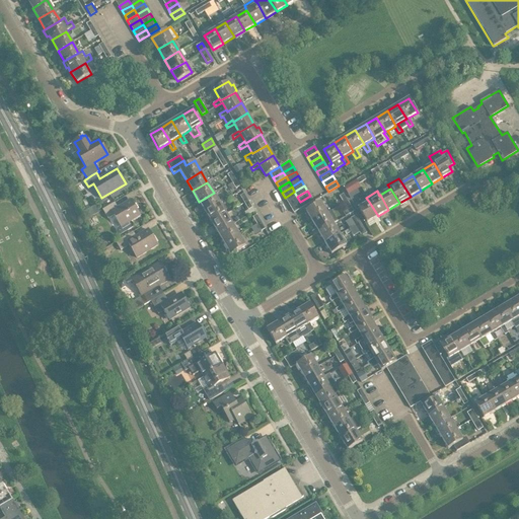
[(294,192),(285,198),(288,203),(297,197),(294,192)]
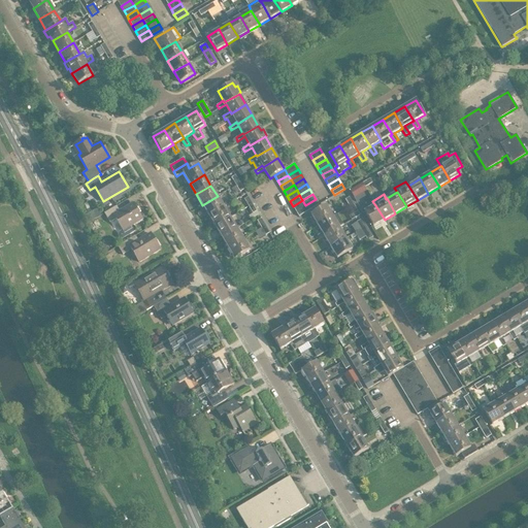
[(224,206),(218,196),(202,205),(209,216),(224,206)]
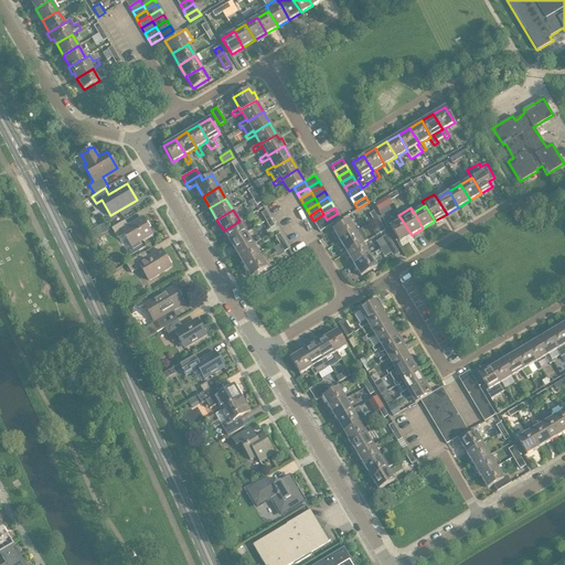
[(338,213),(327,220),(330,225),(341,219),(338,213)]
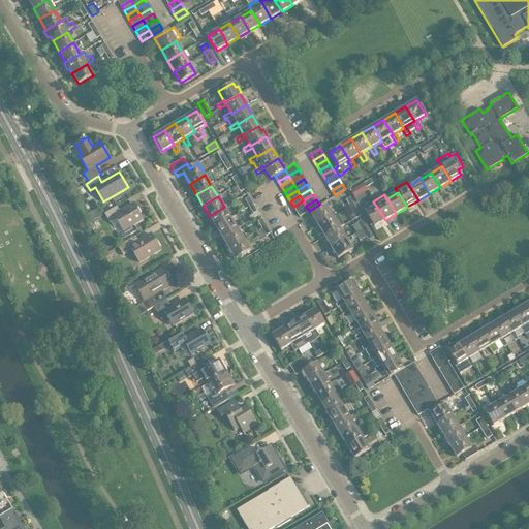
[(296,211),(306,206),(303,200),(293,207),(296,211)]
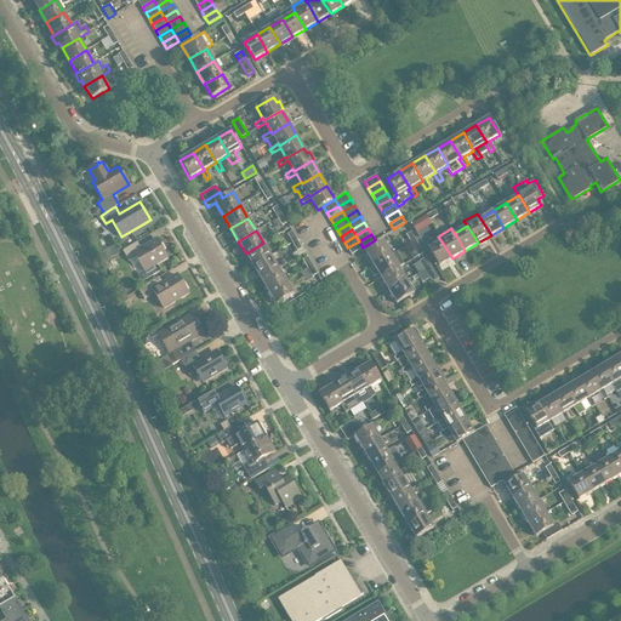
[(157,265),(167,258),(155,239),(141,249),(137,241),(123,251),(129,261),(136,257),(144,271),(141,273),(140,275),(141,278),(142,279),(144,280),(158,272),(159,269),(159,267),(157,265)]
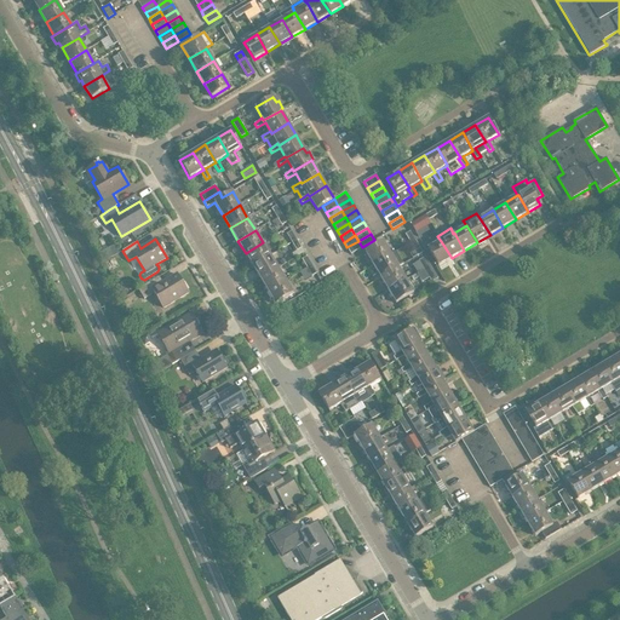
[(351,254),(362,247),(359,241),(346,247),(351,254)]
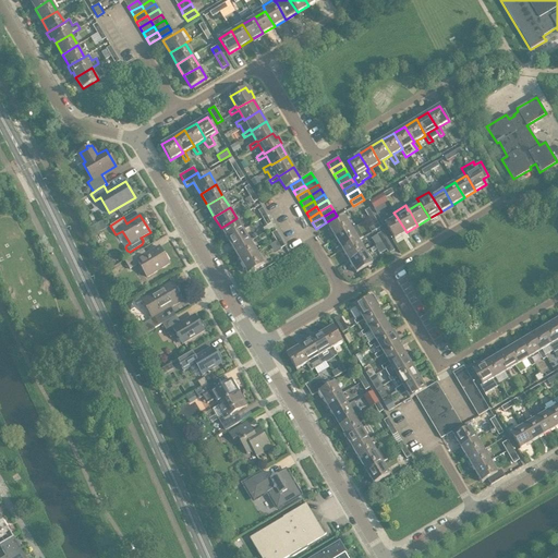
[(336,239),(351,229),(344,217),(329,227),(336,239)]
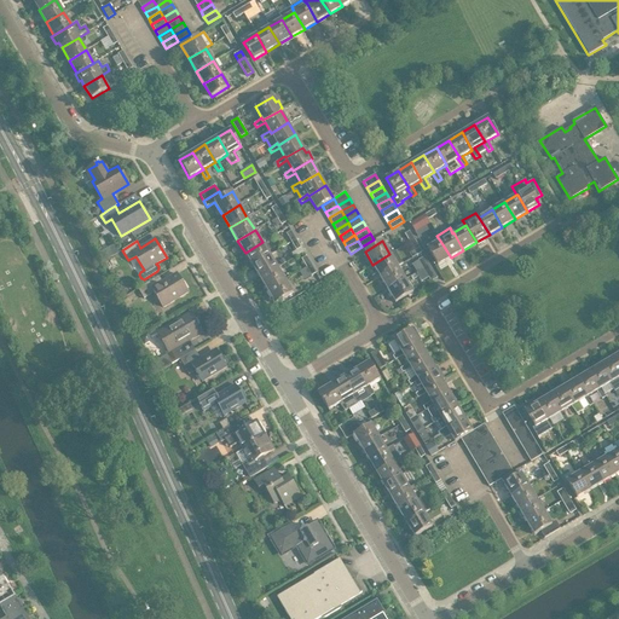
[(438,266),(451,258),(440,241),(427,248),(438,266)]
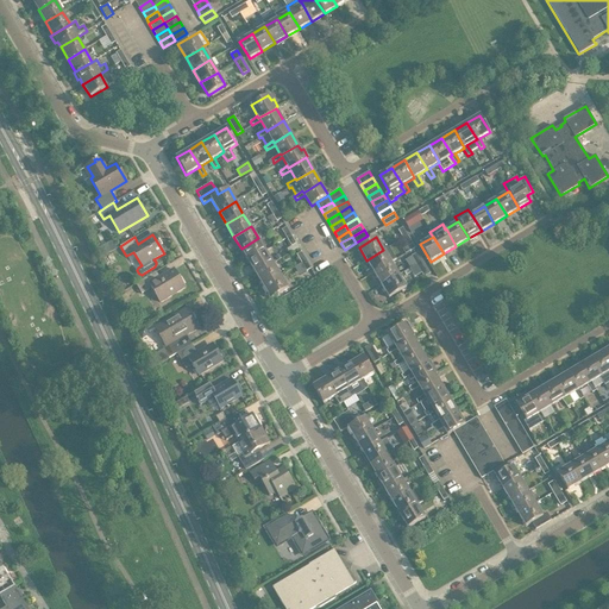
[(242,249),(249,262),(265,251),(258,238),(242,249)]
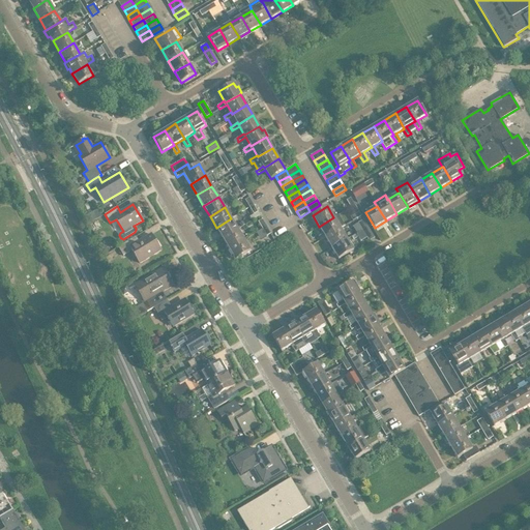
[(341,229),(333,217),(319,227),(326,237),(341,229)]
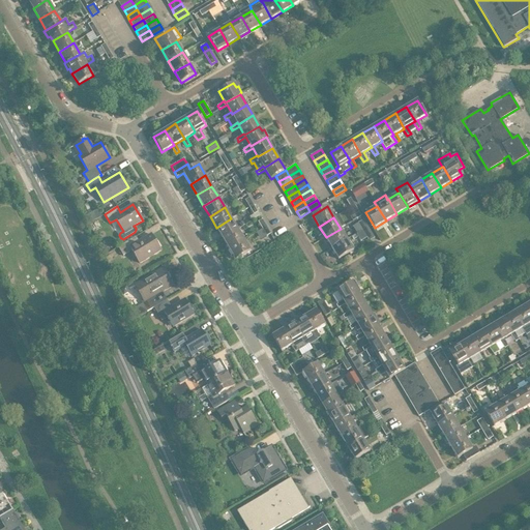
[(237,229),(231,218),(216,228),(223,238),(237,229)]
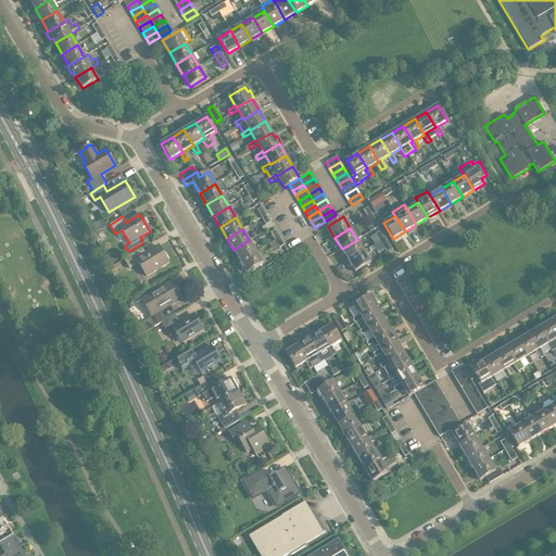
[(379,239),(384,236),(381,230),(376,234),(379,239)]
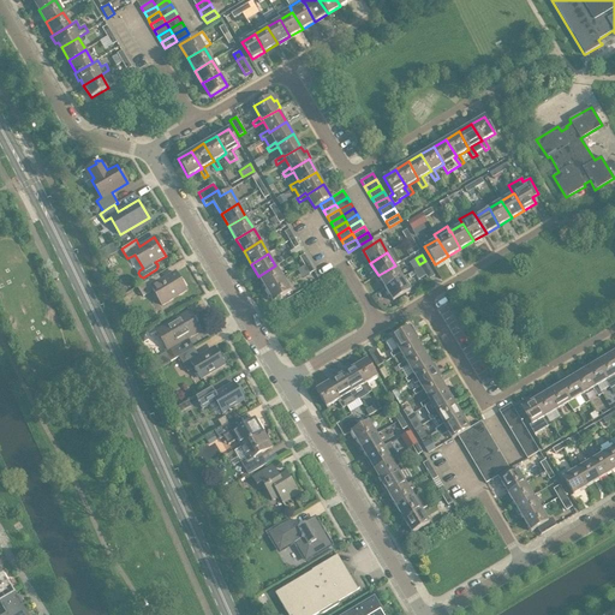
[(435,276),(425,261),(419,264),(428,280),(435,276)]
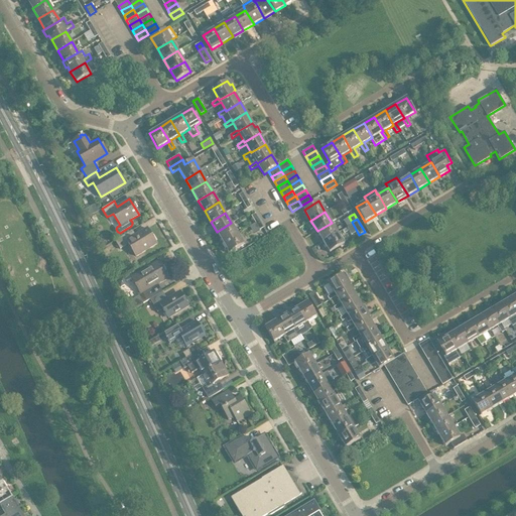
[(217,232),(223,242),(238,234),(231,223),(217,232)]
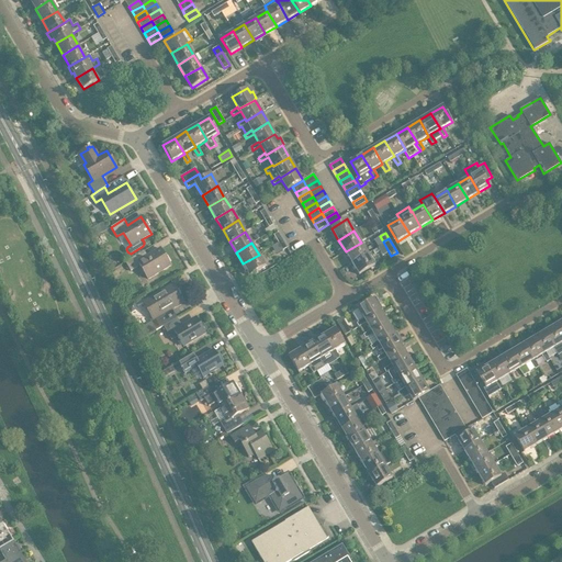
[(368,254),(361,243),(346,251),(352,263),(368,254)]
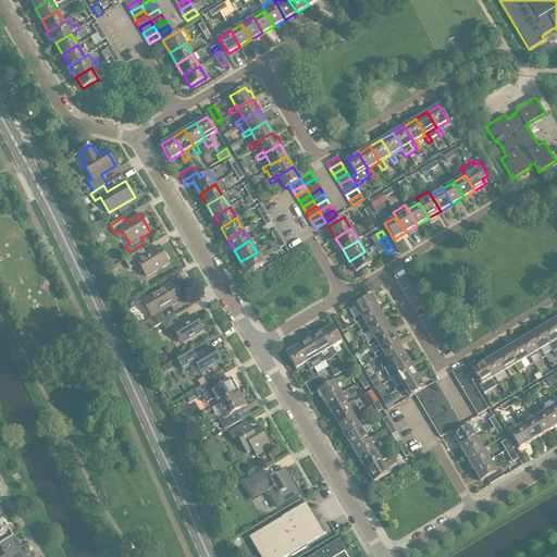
[(159,246),(147,254),(146,254),(143,248),(124,259),(130,269),(138,263),(147,276),(169,263),(159,246)]
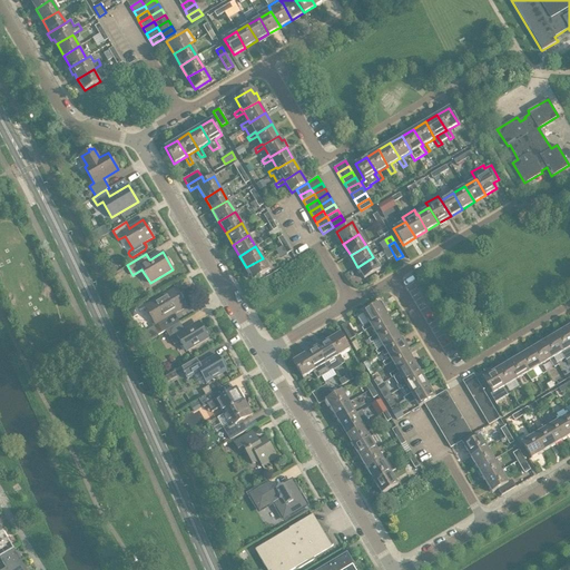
[(380,269),(373,257),(357,267),(364,278),(366,277),(373,274),(380,269)]
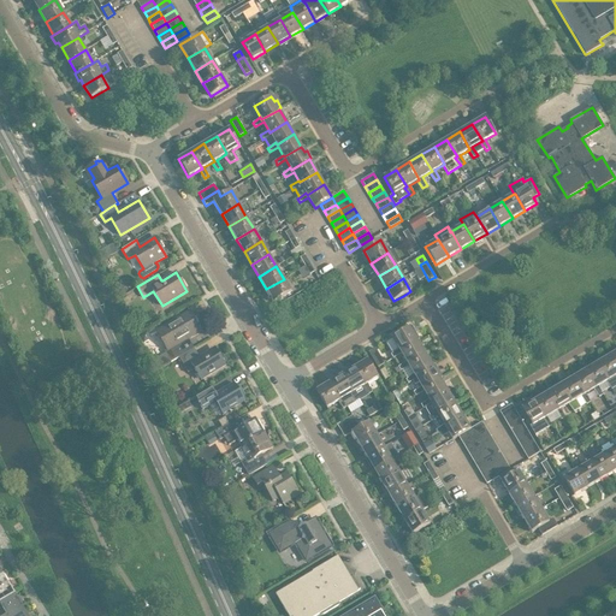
[(291,291),(284,279),(266,289),(274,302),(291,291)]
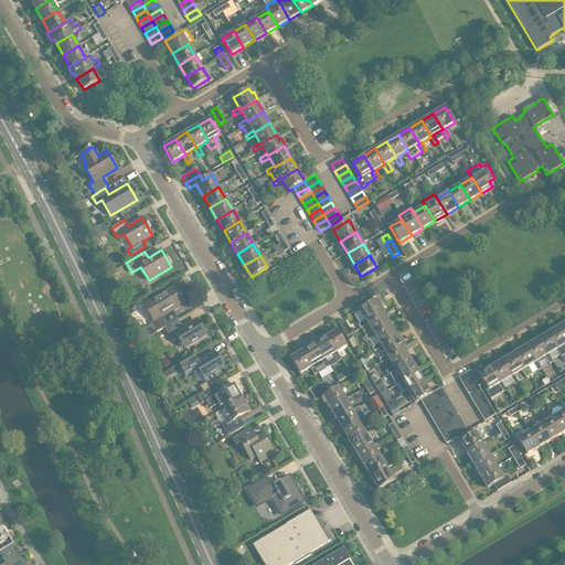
[(162,316),(170,311),(184,302),(181,298),(182,297),(181,295),(180,296),(174,286),(144,304),(153,320),(150,322),(157,332),(168,326),(162,316)]
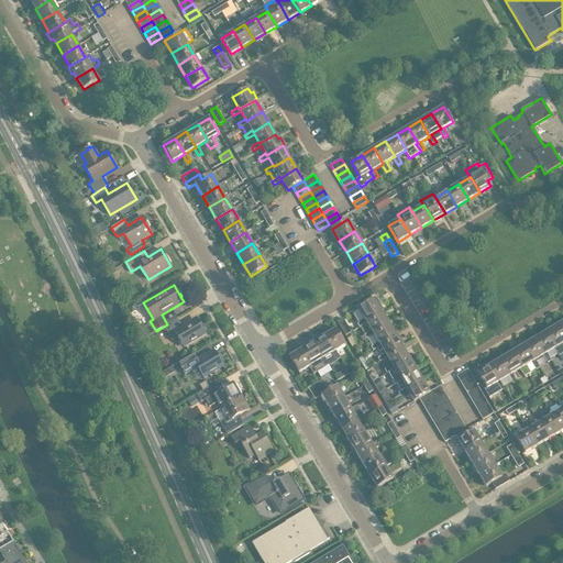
[(365,321),(382,311),(374,299),(359,309),(364,319),(365,321)]
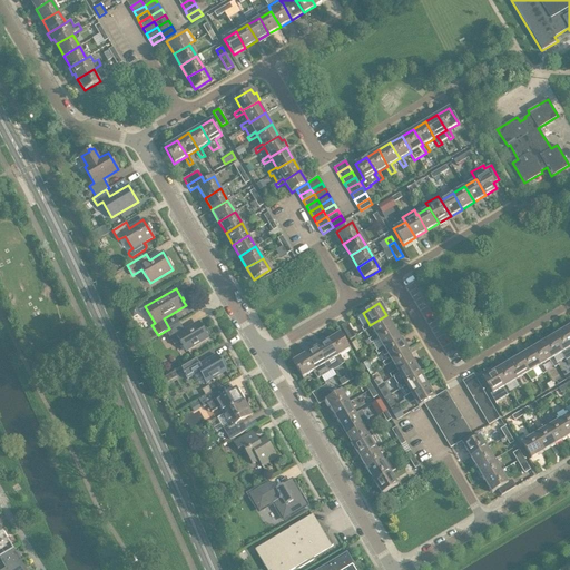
[(371,326),(375,334),(377,336),(393,327),(386,315),(370,325),(369,323),(362,327),(364,331),(371,326)]
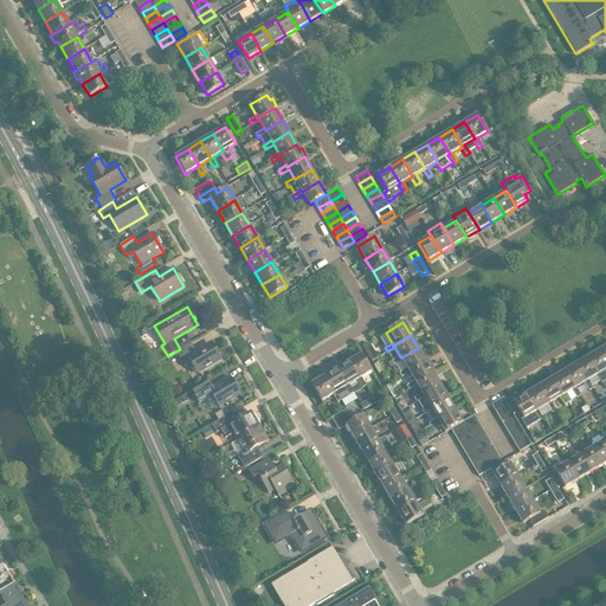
[(199,372),(219,360),(210,343),(197,352),(191,342),(175,352),(185,367),(193,362),(199,372)]
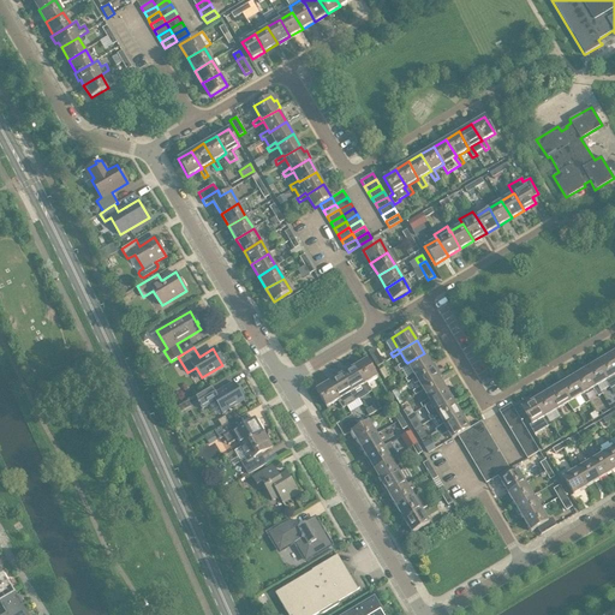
[(377,366),(383,363),(375,347),(368,351),(377,366)]
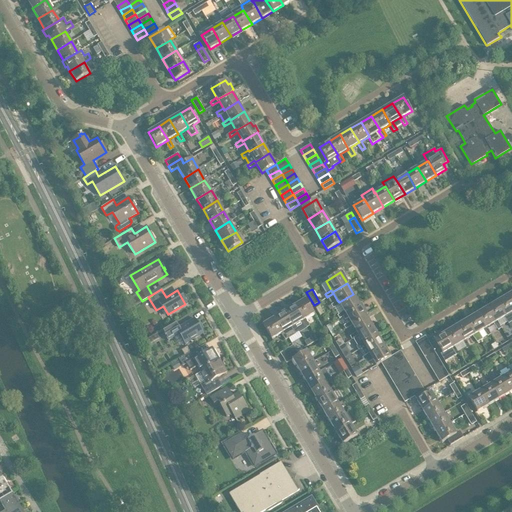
[(359,304),(353,294),(339,302),(337,300),(331,305),(333,308),(340,304),(344,311),(345,313),(359,304)]
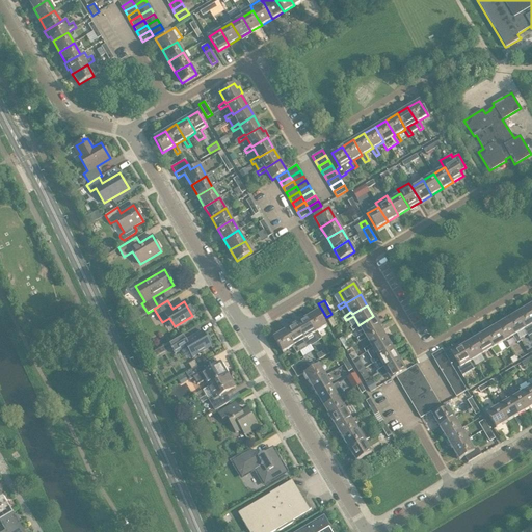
[(531,315),(527,307),(516,314),(525,328),(524,329),(528,336),(531,335),(531,334),(531,315)]
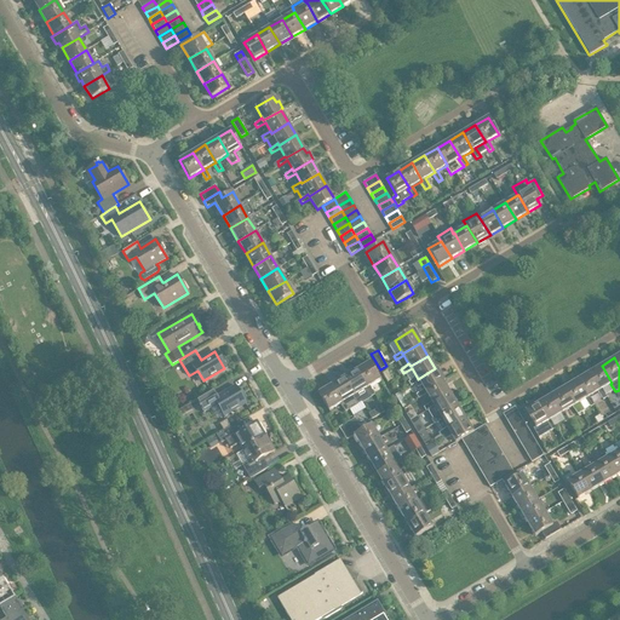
[(367,388),(365,389),(371,397),(374,395),(369,386),(380,379),(371,362),(357,371),(367,388)]
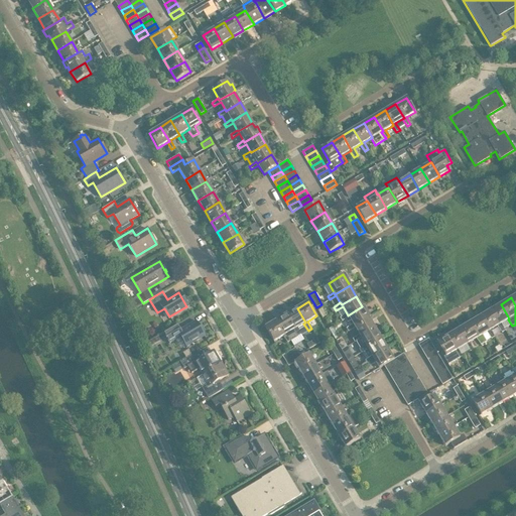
[(509,318),(501,304),(490,310),(499,325),(497,326),(502,333),(505,331),(501,324),(508,319),(509,318)]
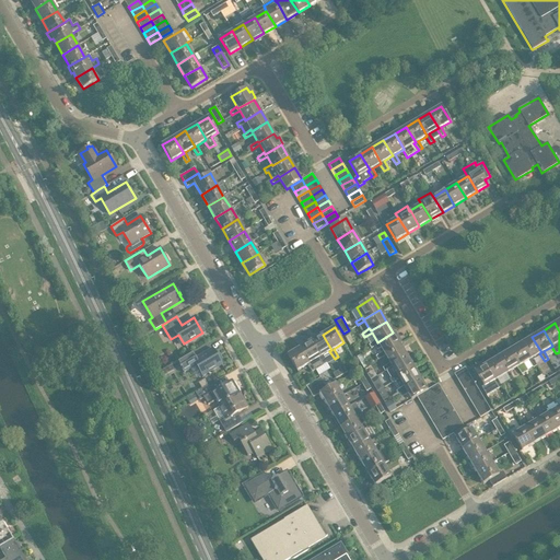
[(311,341),(321,357),(318,358),(324,365),(335,359),(329,351),(331,350),(323,335),(322,333),(314,336),(316,338),(311,341)]
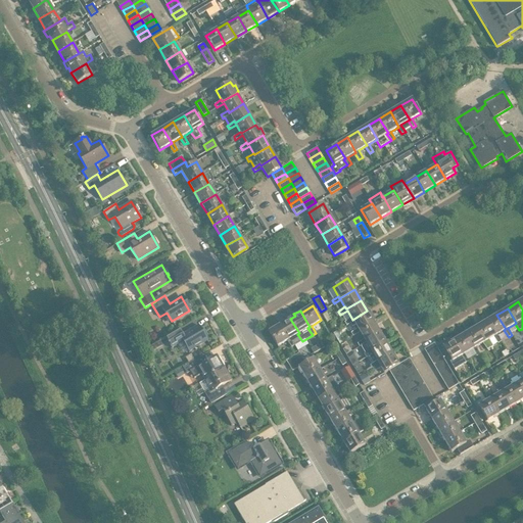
[(346,325),(353,321),(358,328),(359,330),(373,322),(375,320),(372,314),(370,315),(367,311),(352,320),(351,318),(344,322),(346,325)]
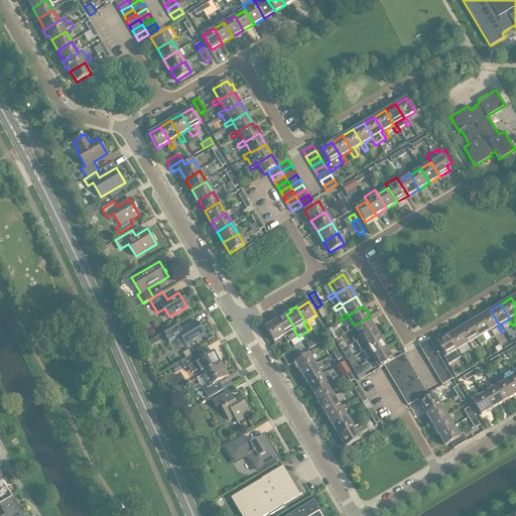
[(494,337),(490,330),(497,326),(499,325),(490,310),(480,316),(488,331),(487,332),(491,339),(494,337)]
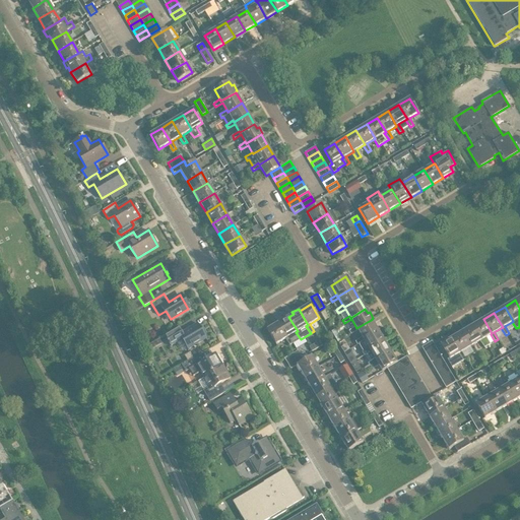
[(288,317),(278,323),(286,337),(284,339),(289,345),(301,339),(296,332),(298,331),(288,317)]
